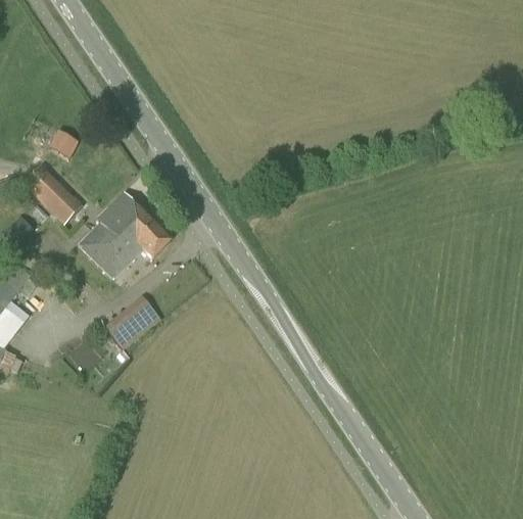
[(22,184),(63,225),(82,206),(41,166),(22,184)]
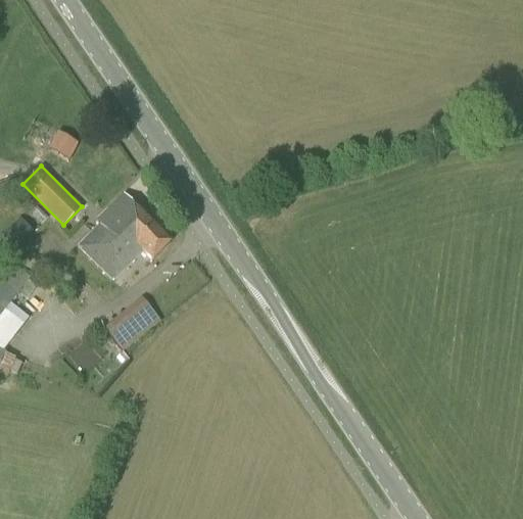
[(151,258),(170,241),(123,194),(96,221),(99,224),(79,244),(113,278),(142,249),(151,258)]
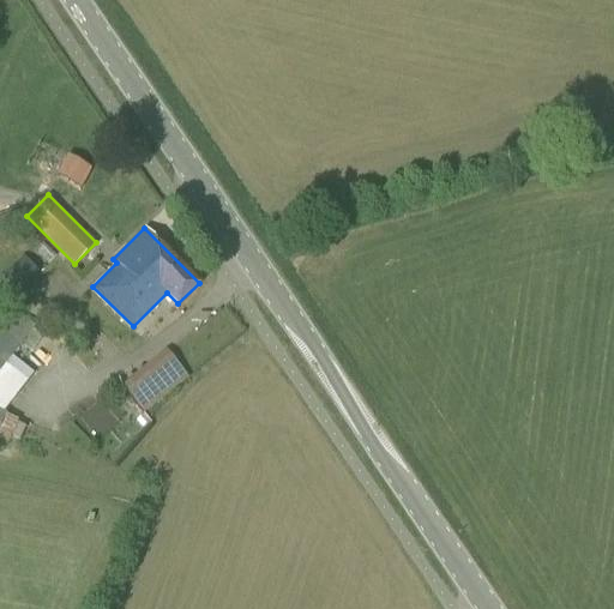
[(19,312),(0,335),(0,368),(11,354),(22,342),(30,349),(42,335),(32,326),(35,324),(19,312)]
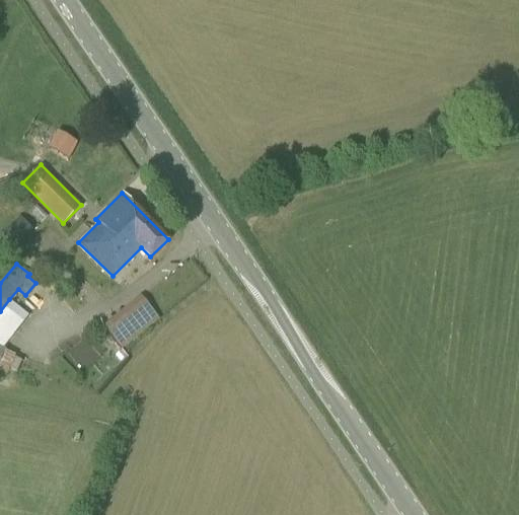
[(123,347),(159,317),(139,293),(102,323),(123,347)]
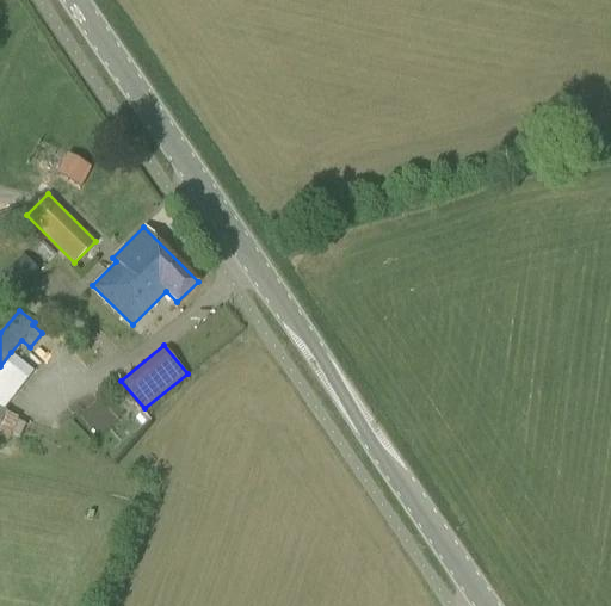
[(17,418),(11,431),(19,434),(25,421),(17,418)]
